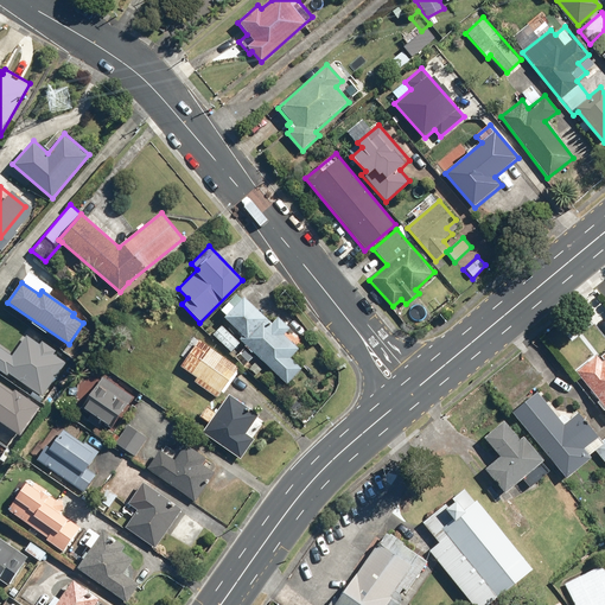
[(234,336),(239,330),(243,333),(247,338),(266,319),(237,291),(218,309),(225,317),(223,318),(230,325),(227,329),(234,336)]
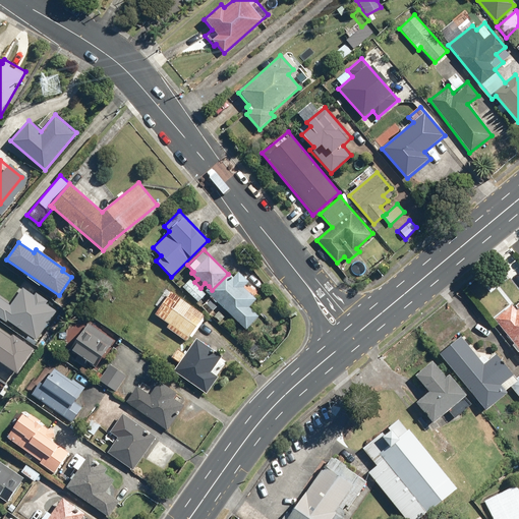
[(239,272),(233,279),(228,274),(212,290),(209,286),(205,290),(244,330),(258,315),(248,306),(257,297),(245,285),(248,281),(239,272)]
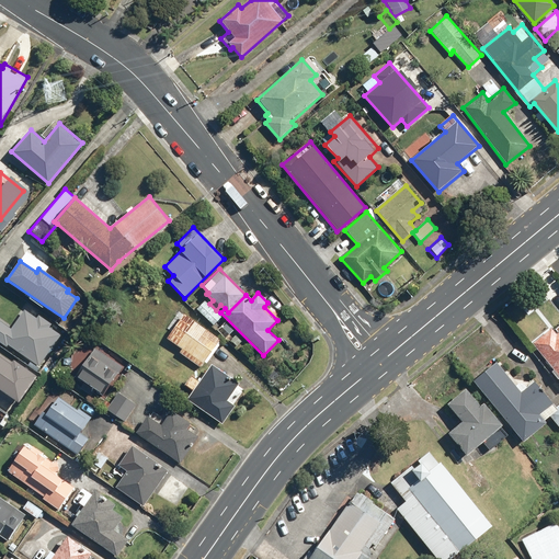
[(204,300),(196,309),(214,326),(221,317),(204,300)]
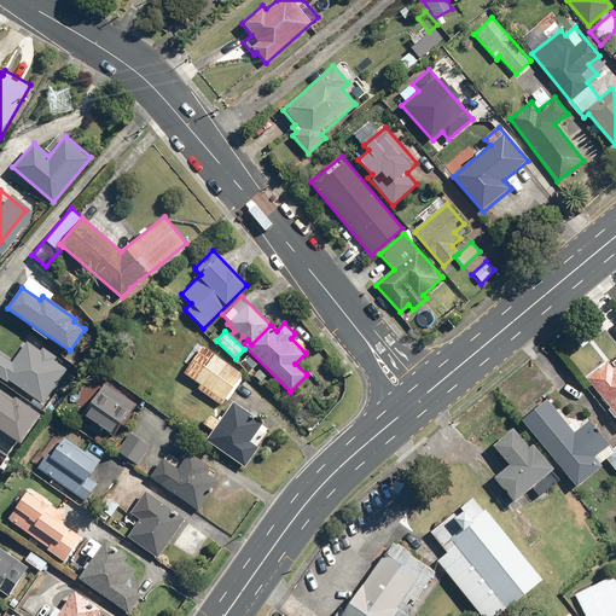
[(204,344),(203,347),(195,340),(190,346),(192,347),(182,360),(189,365),(187,367),(184,372),(199,384),(197,388),(220,406),(243,375),(204,344)]
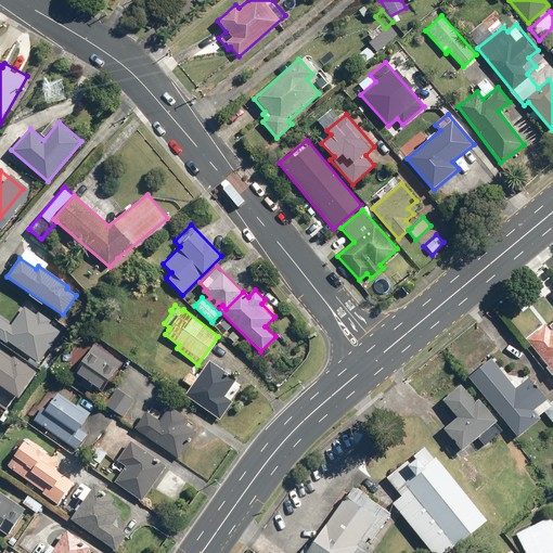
[(38,362),(60,331),(49,323),(50,321),(38,311),(36,314),(23,306),(10,325),(0,318),(0,339),(5,344),(8,341),(38,362)]
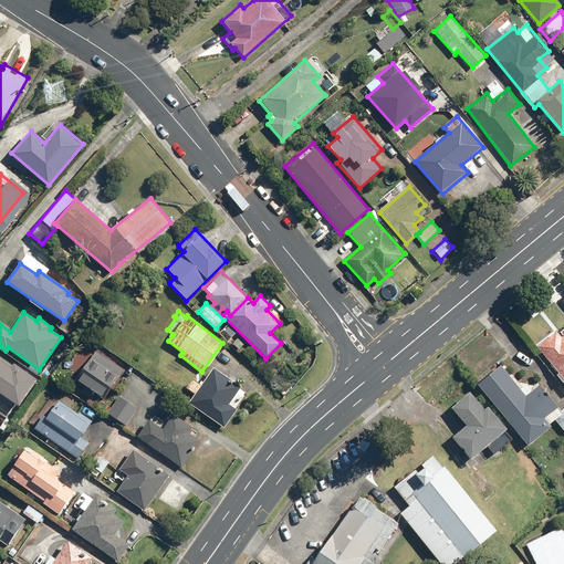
[(555,330),(536,345),(540,348),(557,372),(555,373),(562,380),(563,379),(563,332),(560,335),(555,330)]
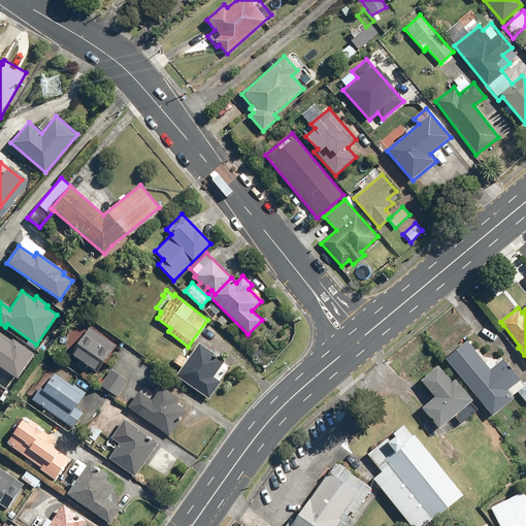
[(97,371),(114,343),(89,327),(70,355),(97,371)]
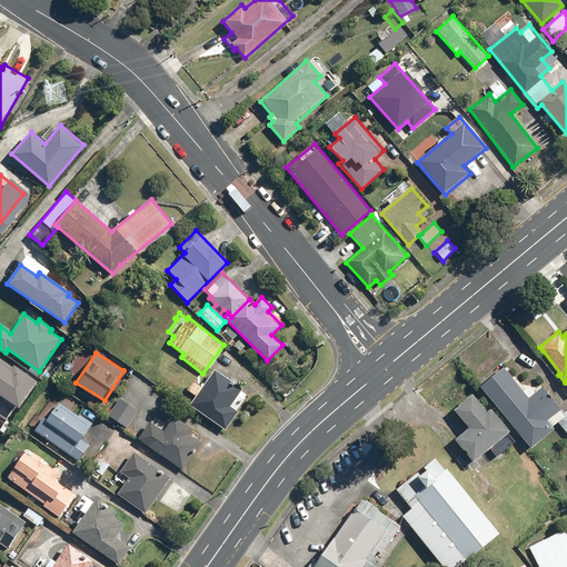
[(0,396),(17,408),(37,380),(15,365),(12,367),(0,358),(0,396)]
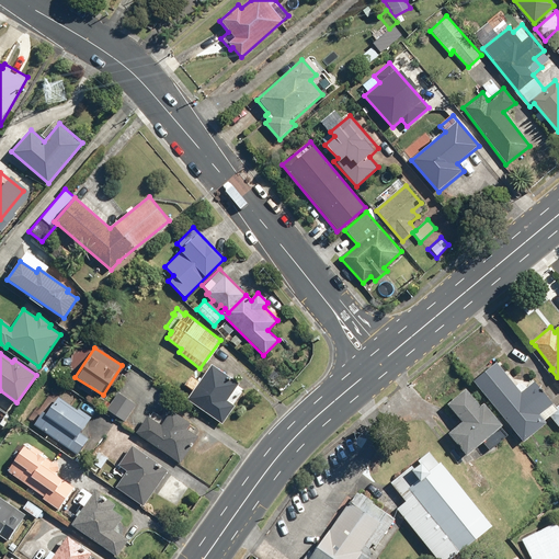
[(538,412),(551,401),(526,373),(515,383),(494,357),(469,378),(522,441),(546,421),(538,412)]
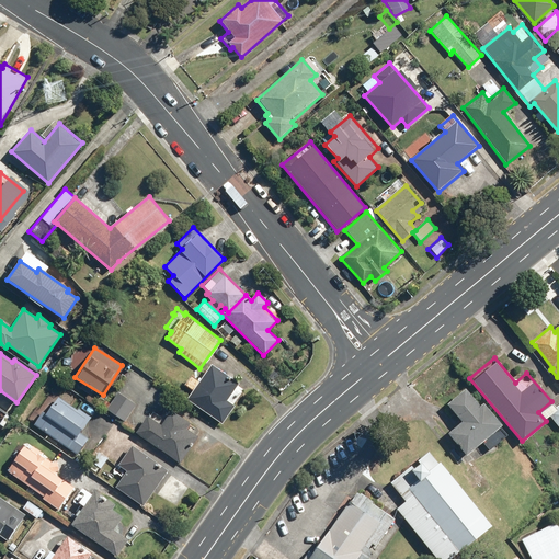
[(237,384),(210,365),(198,383),(191,377),(184,385),(193,390),(185,400),(220,424),(234,406),(226,400),(237,384)]
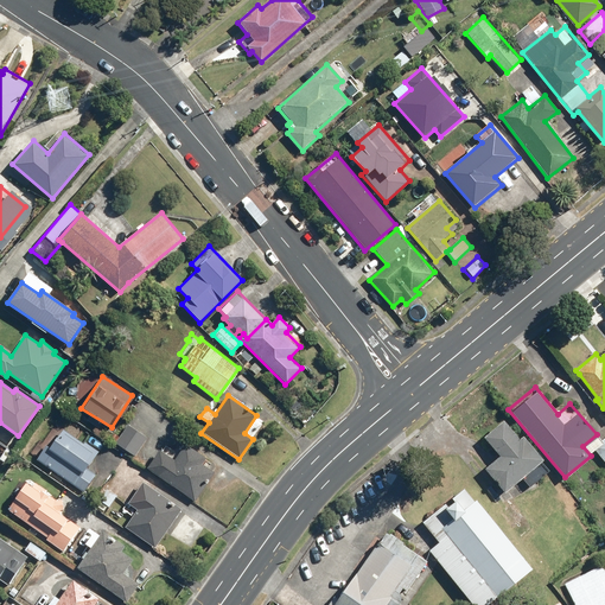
[(484,469),(504,491),(520,477),(528,486),(543,472),(537,464),(542,458),(522,435),(520,438),(503,419),(483,437),(500,456),(494,460),(484,469)]
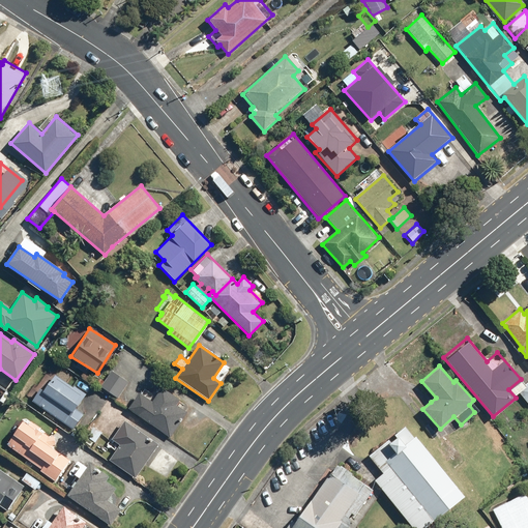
[(110,370),(98,385),(117,399),(128,382),(110,370)]
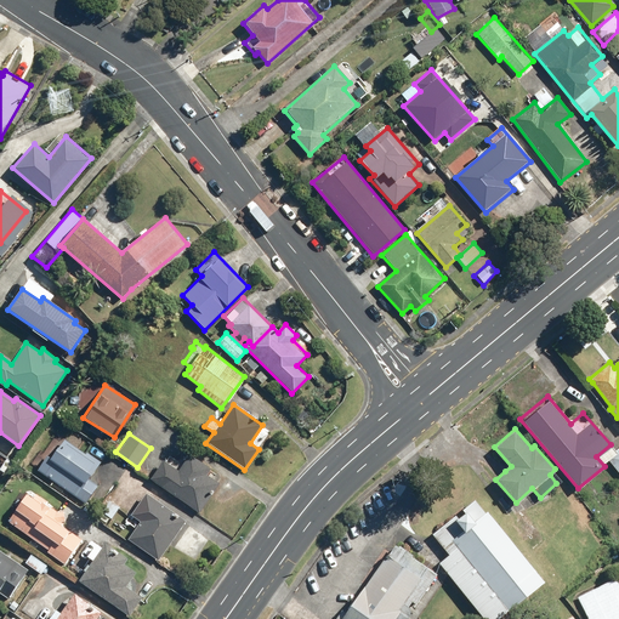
[(46,454),(35,470),(83,504),(97,484),(89,480),(100,465),(63,439),(50,458),(46,454)]
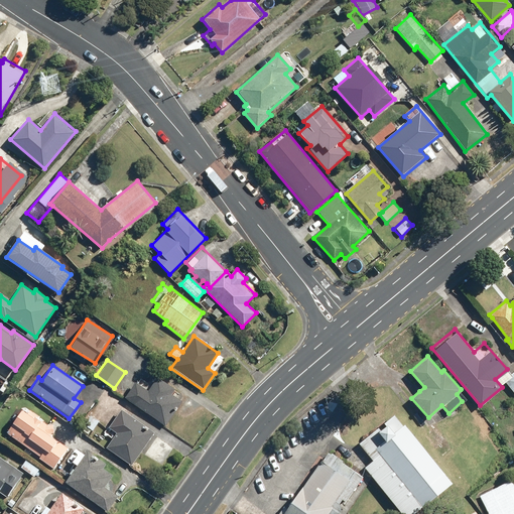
[(513,369),(503,378),(513,392),(513,369)]
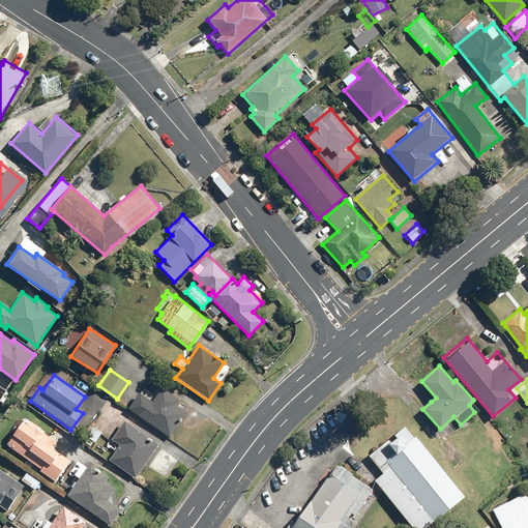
[(150,400),(141,393),(129,410),(170,438),(191,407),(160,385),(150,400)]
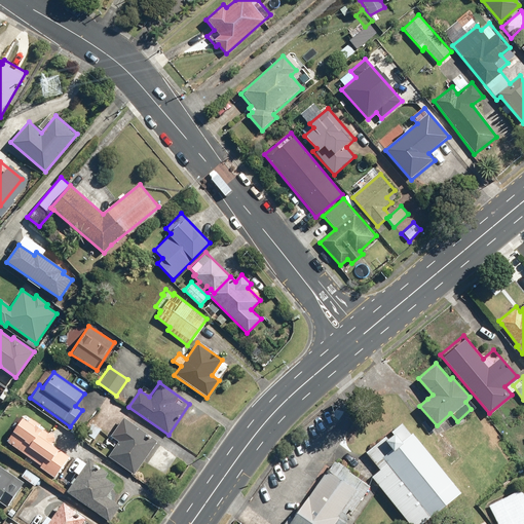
[(157,440),(123,416),(110,436),(117,441),(107,456),(134,475),(157,440)]
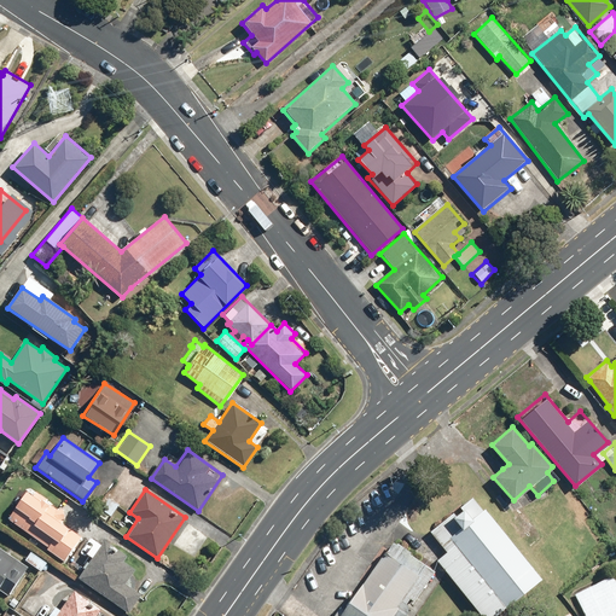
[(65,563),(82,538),(62,524),(67,518),(29,493),(10,519),(33,536),(30,539),(65,563)]
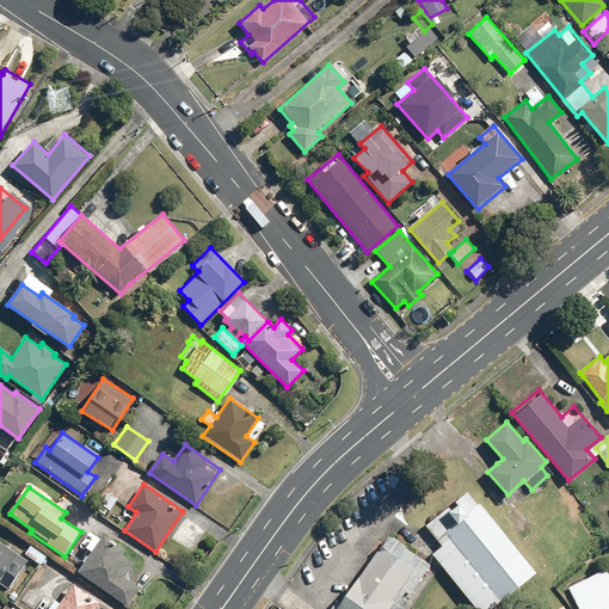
[(477,503),(466,490),(455,499),(454,500),(457,503),(450,509),(447,505),(425,523),(424,524),(441,545),(431,553),(441,563),(479,608),(488,608),(534,571),(488,515),(479,502),(477,503)]
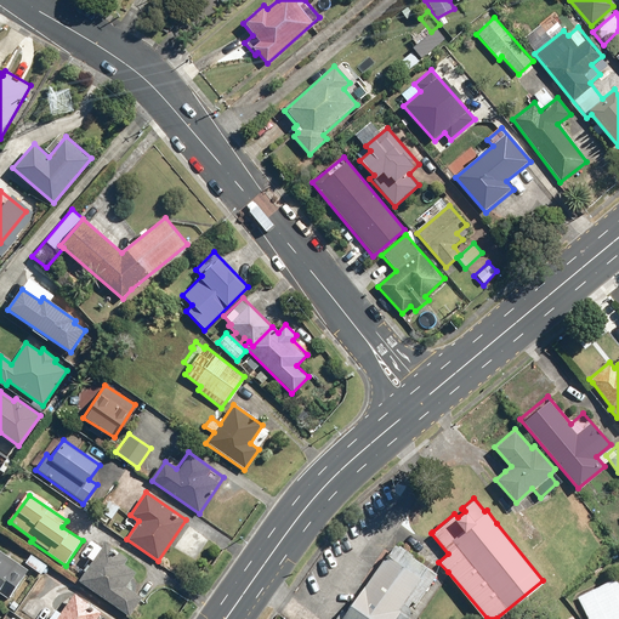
[(415,603),(437,573),(430,567),(420,561),(413,555),(414,554),(398,543),(397,544),(395,543),(393,541),(370,574),(365,580),(352,598),(348,603),(345,609),(341,606),(331,618),(397,618),(398,618),(399,618),(405,618),(407,617),(408,615),(409,613),(409,612),(409,607),(408,606),(410,601),(415,603)]
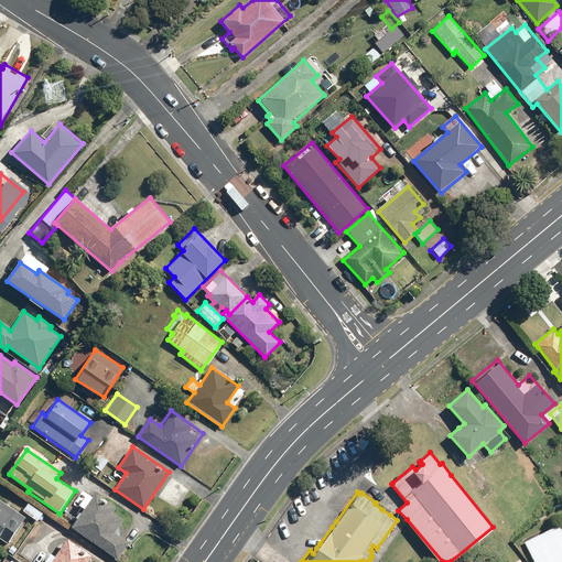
[(116,509),(95,494),(93,497),(87,494),(78,506),(85,510),(73,527),(118,560),(128,546),(112,533),(122,519),(112,512),(116,509)]
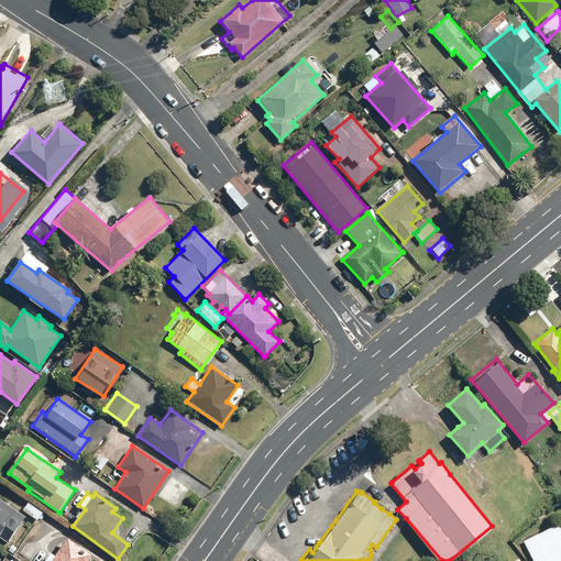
[(26,517),(0,497),(0,538),(8,543),(26,517)]
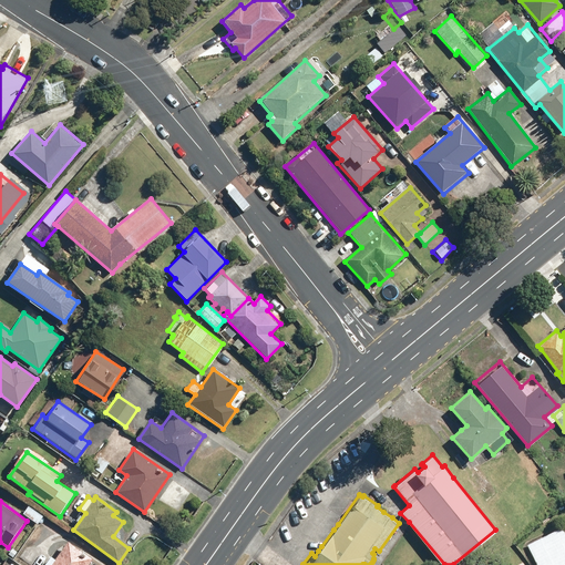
[(564,564),(564,532),(561,524),(524,543),(535,564),(564,564)]
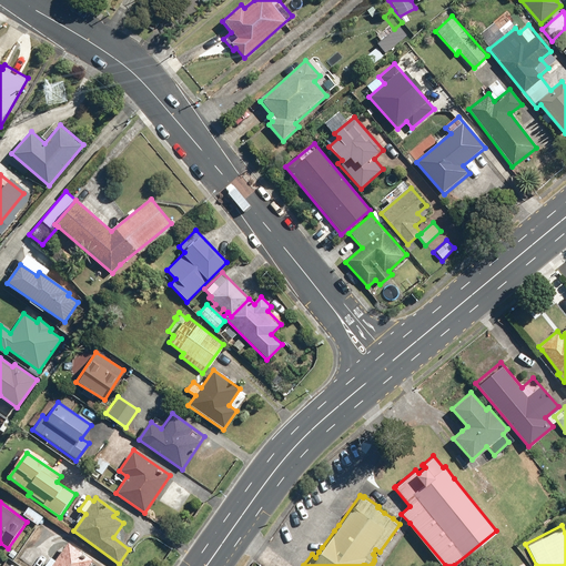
[(88,565),(92,559),(67,543),(50,565),(88,565)]
